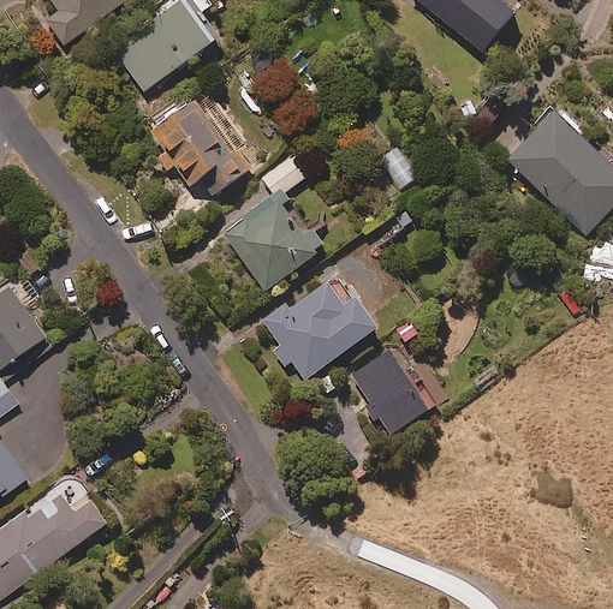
[(49,0),(58,12),(46,21),(63,45),(125,0),(49,0)]
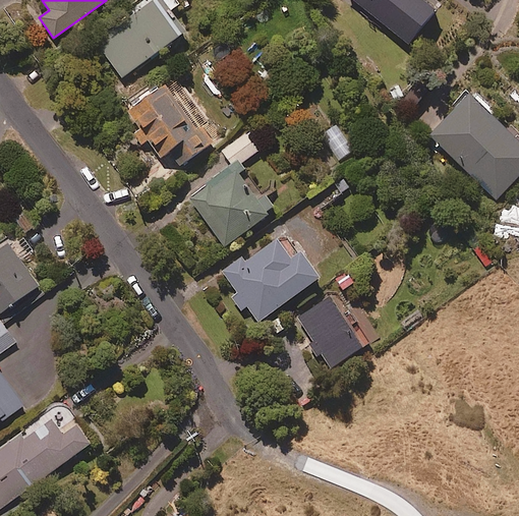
[(175,17),(169,9),(176,5),(172,0),(135,0),(125,7),(132,17),(96,42),(120,76),(178,37),(168,22),(175,17)]
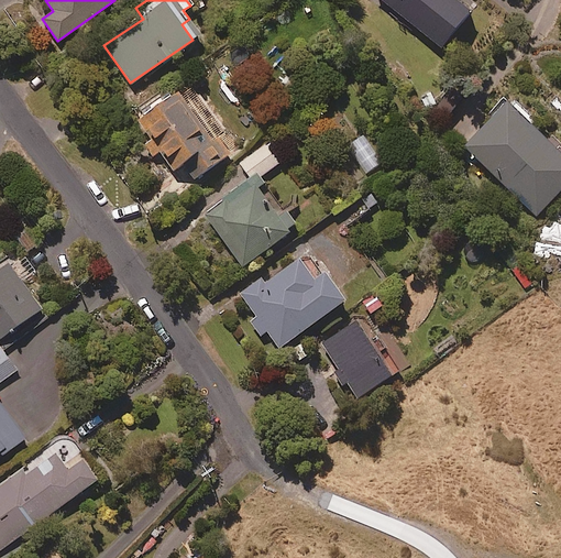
[(471,12),(455,0),(381,0),(442,48),(471,12)]
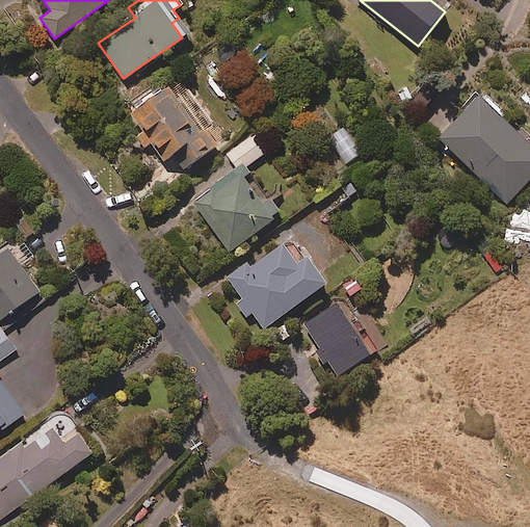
[(165,162),(173,158),(183,172),(218,146),(208,131),(202,136),(167,89),(131,116),(165,162)]
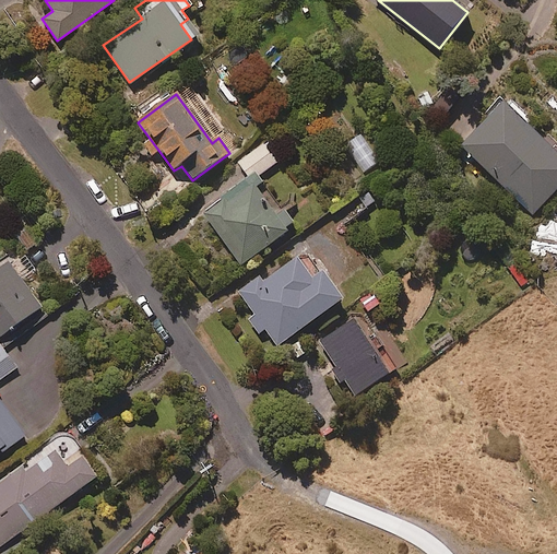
[(556,188),(556,155),(496,96),(484,107),(492,115),(461,146),(531,214),(556,188)]
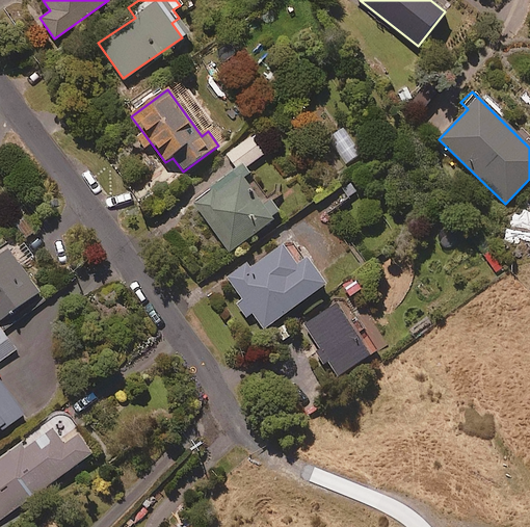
[(276,217),(247,177),(252,173),(246,164),(263,152),(250,134),(224,153),(235,168),(191,200),(228,252),(276,217)]
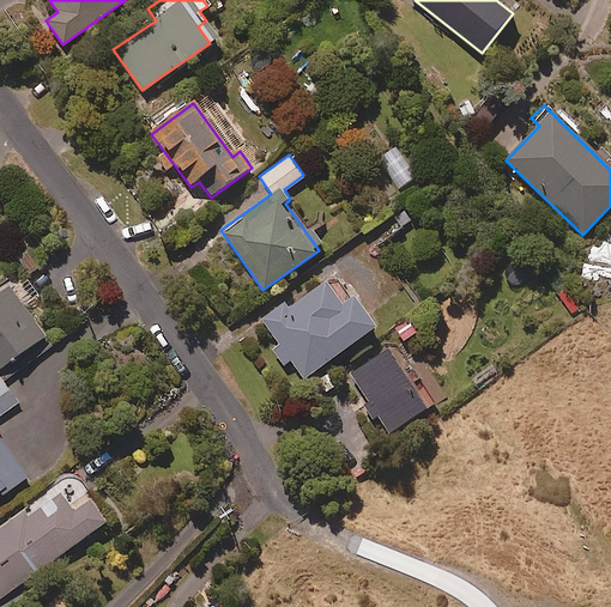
[(343,309),(325,281),(262,322),(300,380),(374,332),(354,301),(343,309)]
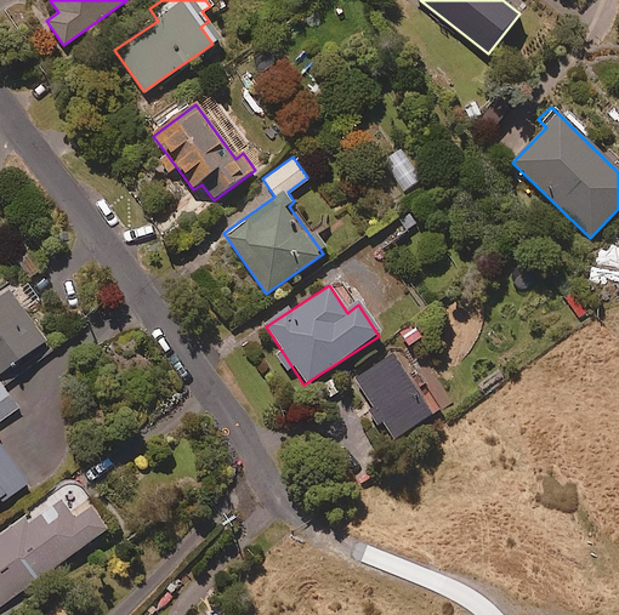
[(0,379),(52,341),(16,291),(0,303),(0,379)]
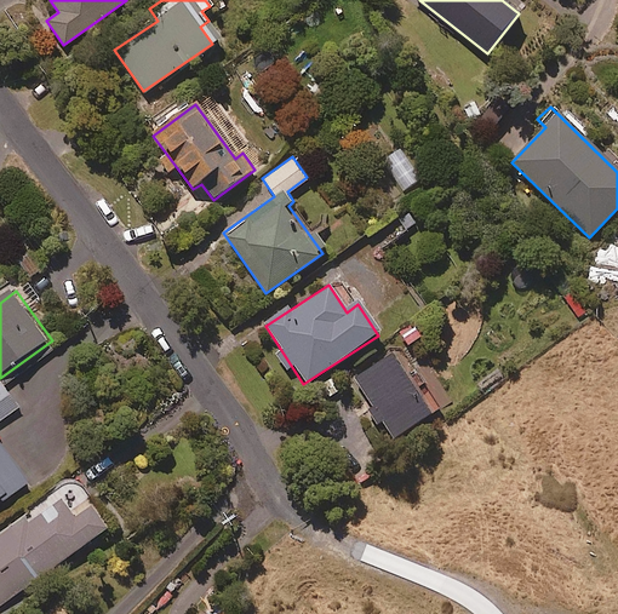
[(353,376),(371,403),(366,407),(376,423),(381,419),(393,437),(430,413),(392,351),(353,376)]
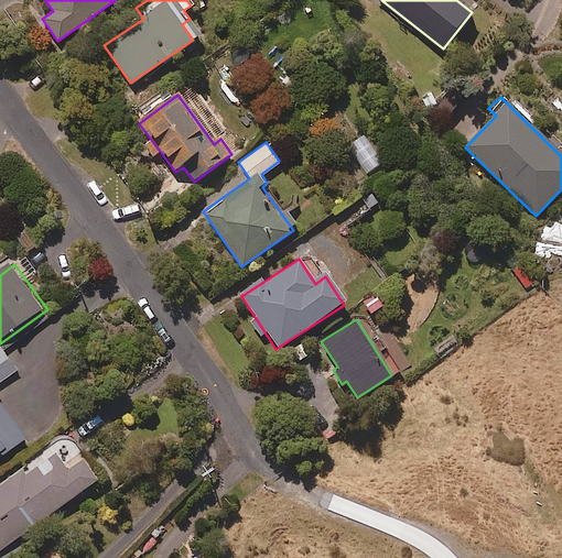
[(0,380),(19,367),(3,346),(0,348),(0,380)]
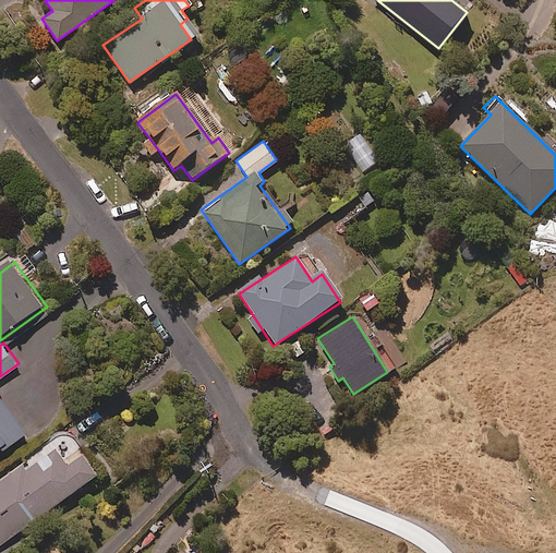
[(0,451),(28,430),(0,392),(0,451)]
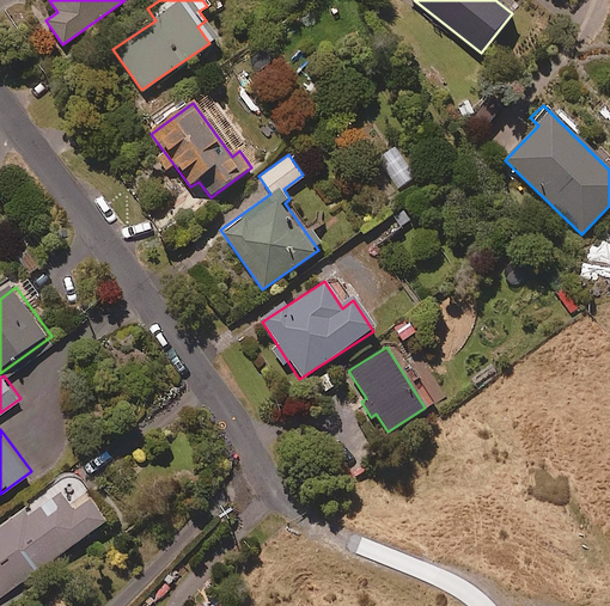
[(0,594),(109,521),(78,473),(0,525),(0,594)]
